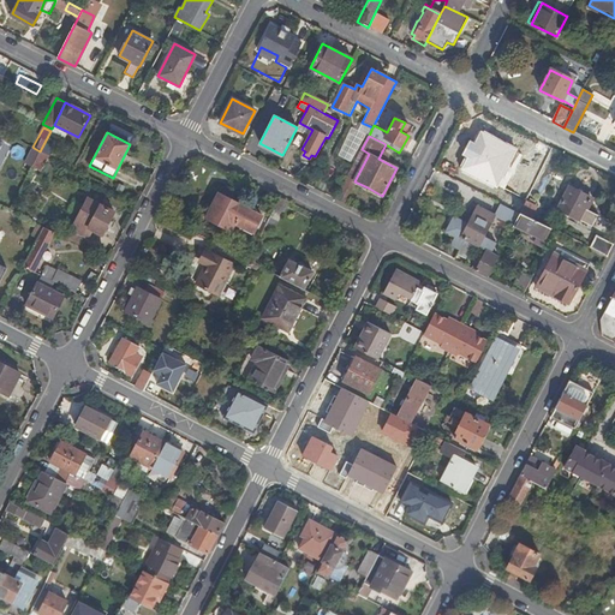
[(31,167),(40,151),(34,148),(25,163),(31,167)]
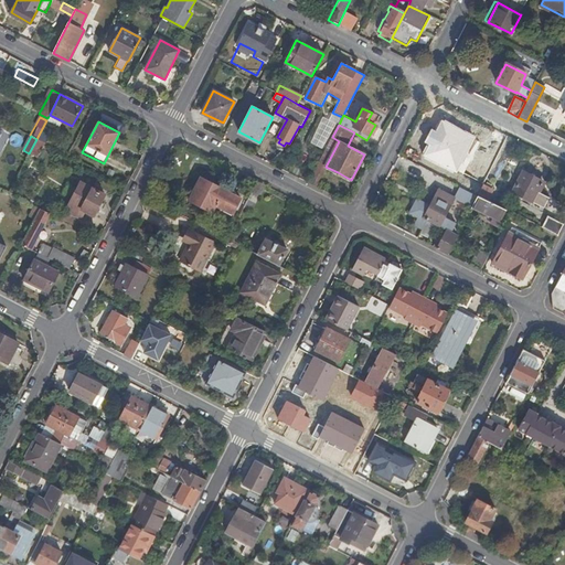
[(319,163),(326,167),(339,141),(332,137),(319,163)]
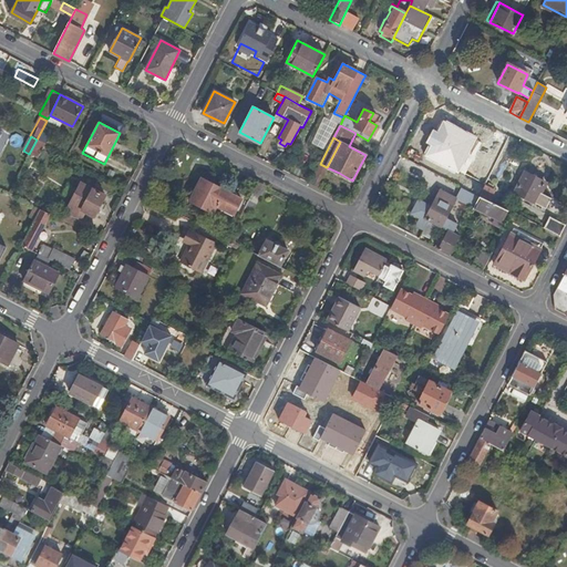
[(494,166),(503,148),(483,138),(480,144),(467,138),(455,161),(467,167),(471,163),(477,166),(482,160),(494,166)]
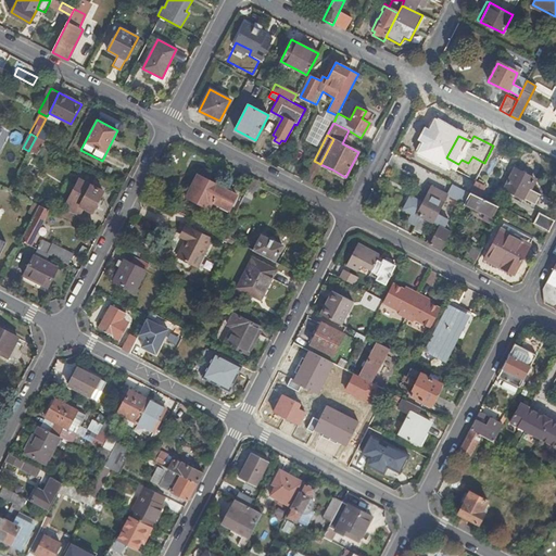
[(35,154),(42,140),(36,137),(28,151),(35,154)]
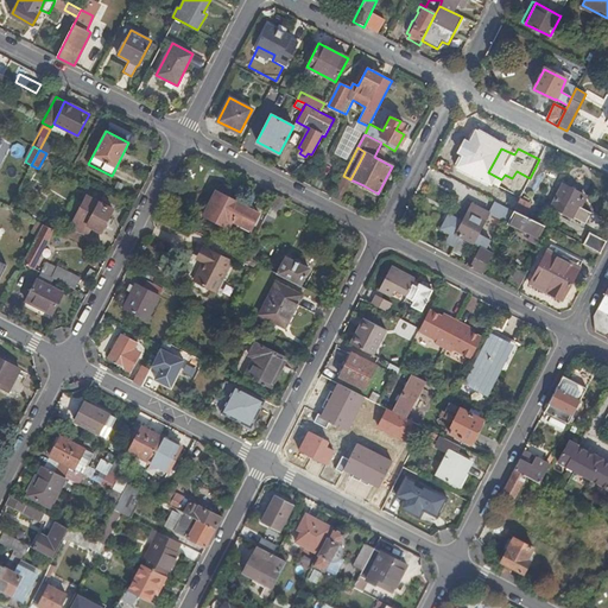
[(331,197),(340,201),(350,179),(343,176),(331,197)]
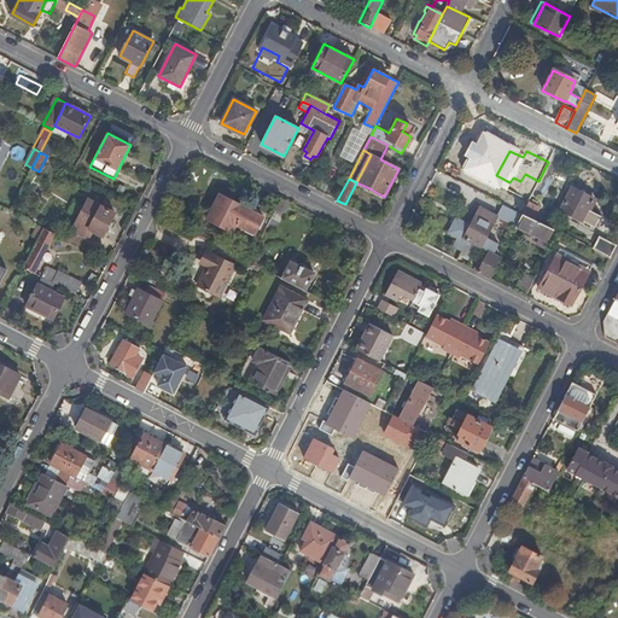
[(560,211),(593,228),(599,216),(587,210),(593,199),(571,188),(560,211)]
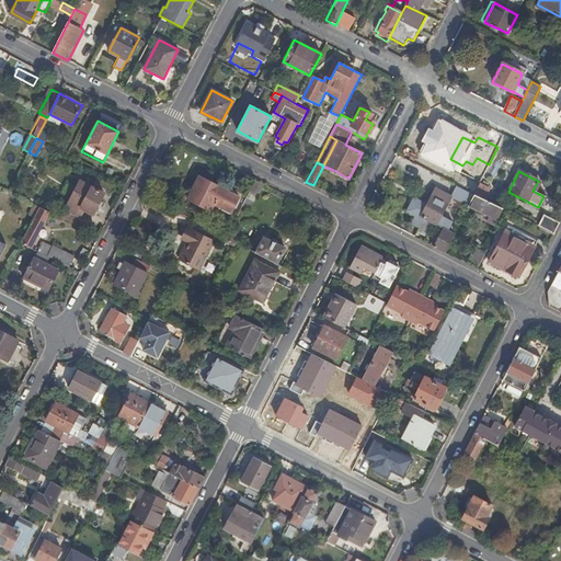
[(235,191),(229,189),(226,190),(199,176),(187,198),(206,208),(205,210),(208,213),(210,210),(212,210),(215,204),(231,212),(239,196),(236,195),(235,191)]
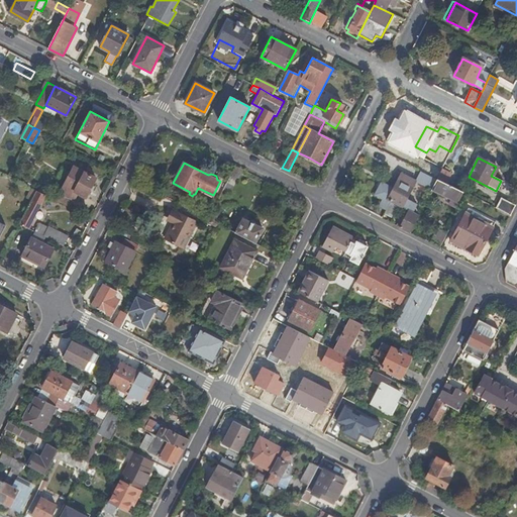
[(243,170),(235,166),(223,190),(229,193),(235,182),(236,183),(243,170)]
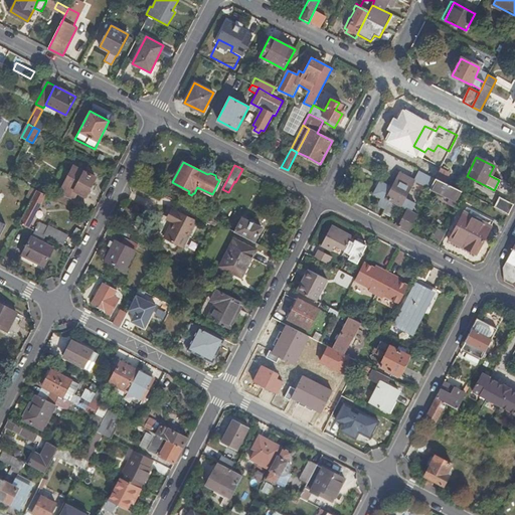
[(59,192),(73,199),(76,192),(86,196),(96,177),(73,166),(59,192)]
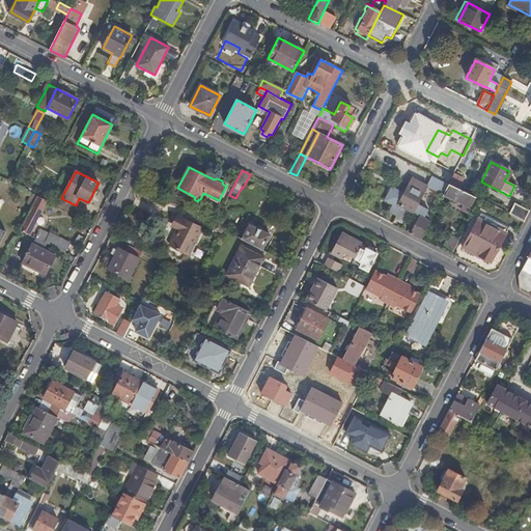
[(453,173),(449,183),(454,185),(458,176),(453,173)]
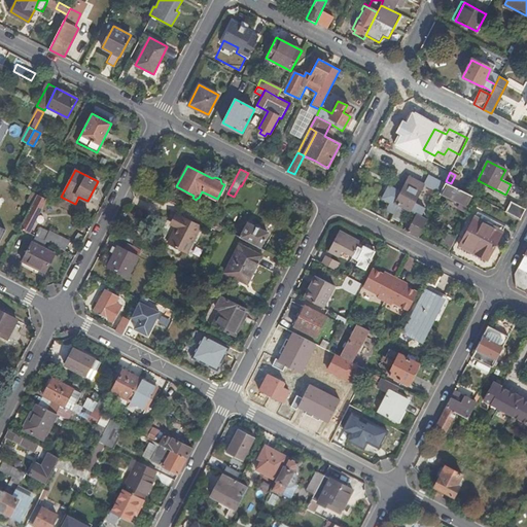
[(440,191),(445,182),(429,174),(423,184),(440,192),(440,191)]
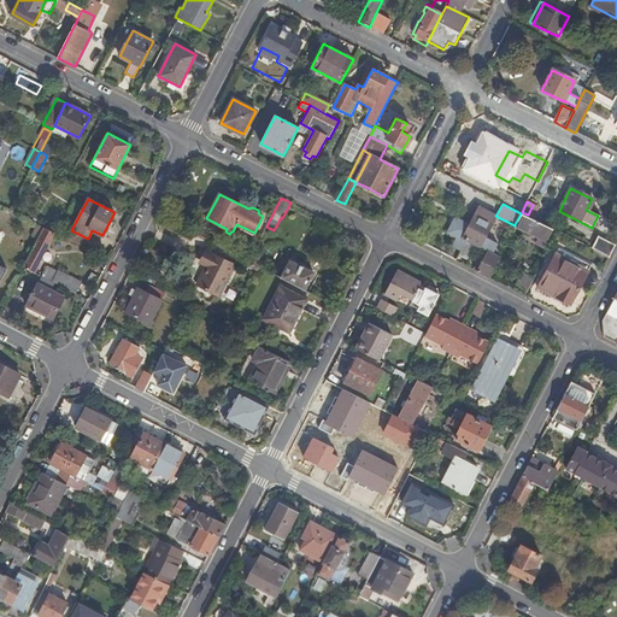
[(479,207),(476,215),(470,225),(468,229),(463,239),(483,248),(487,242),(483,240),(485,236),(495,216),(479,207)]
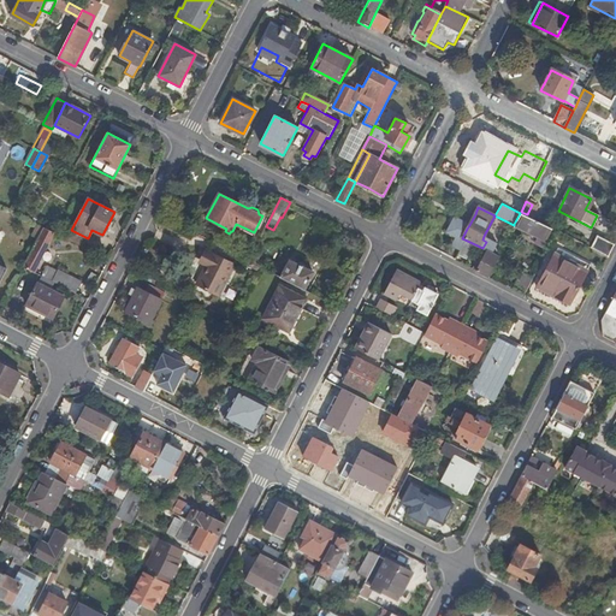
[(520,213),(514,224),(545,240),(549,231),(552,232),(554,230),(520,213)]
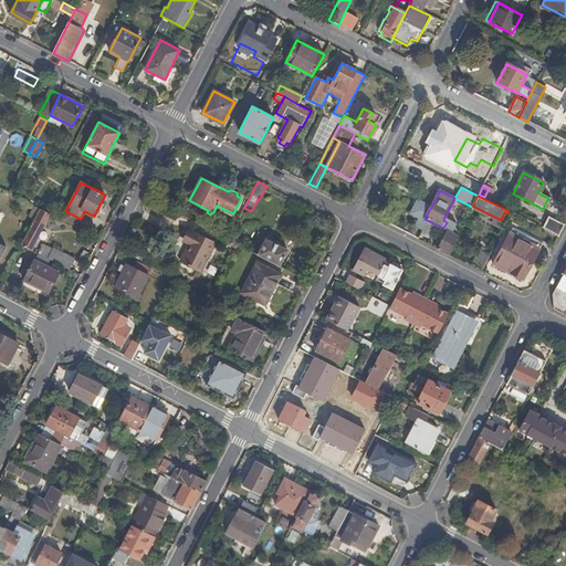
[(429,210),(431,207),(417,199),(410,213),(425,221),(425,219),(429,210)]
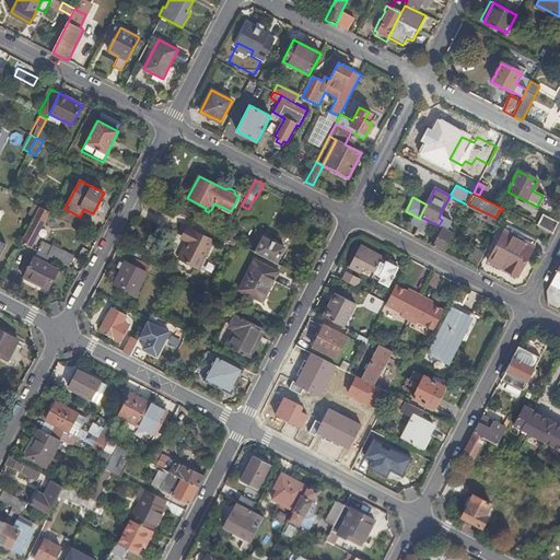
[(36,236),(48,211),(39,207),(21,243),(31,248),(36,237),(36,236)]
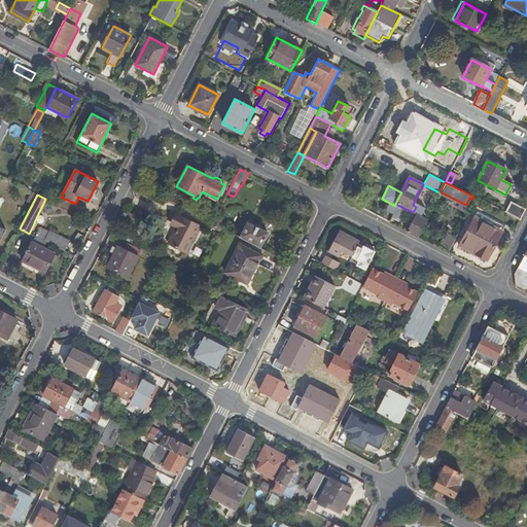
[(71,211),(75,204),(61,197),(58,204),(71,211)]
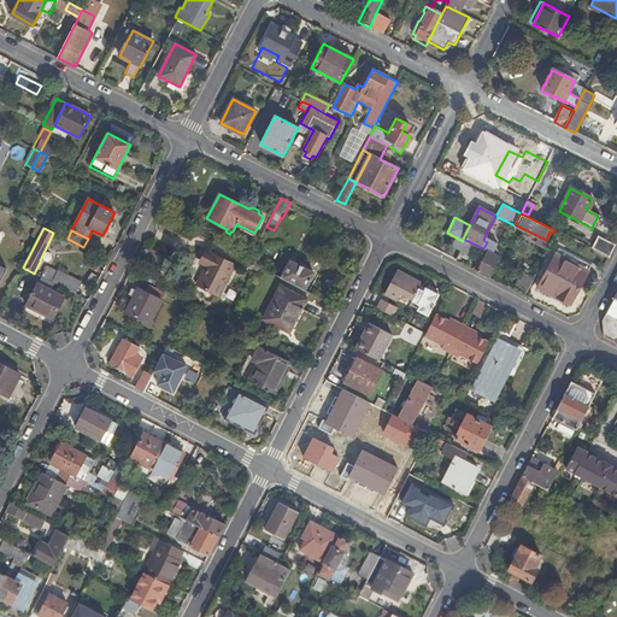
[(498,244),(485,236),(483,240),(487,242),(483,248),(487,251),(492,253),(498,244)]
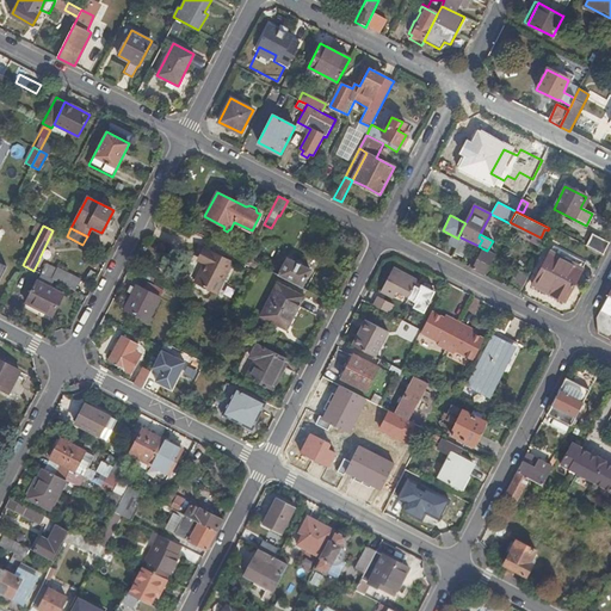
[(585,246),(603,254),(609,242),(591,234),(585,246)]
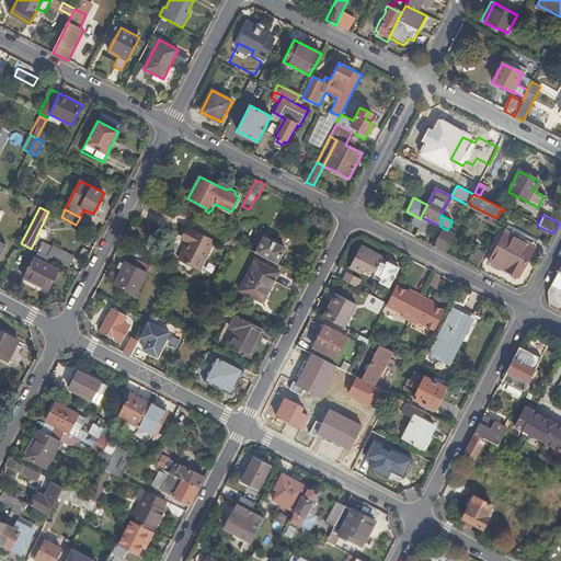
[(424,236),(430,224),(423,220),(416,231),(424,236)]
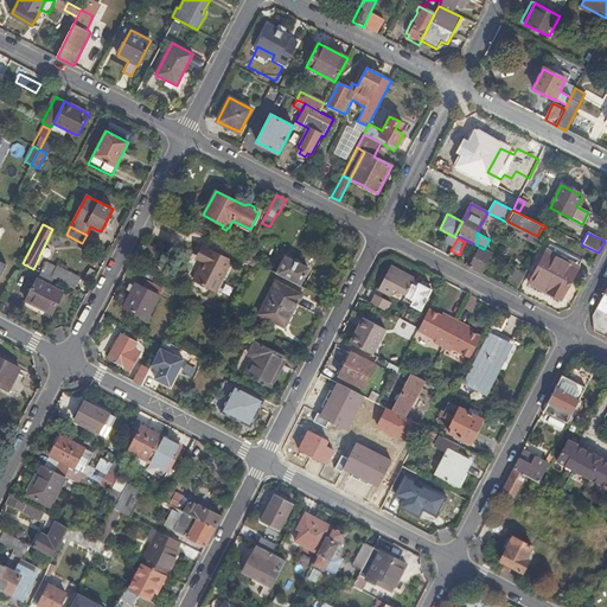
[(235,251),(212,240),(208,248),(206,247),(199,260),(204,261),(195,280),(216,291),(231,260),(230,260),(235,251)]
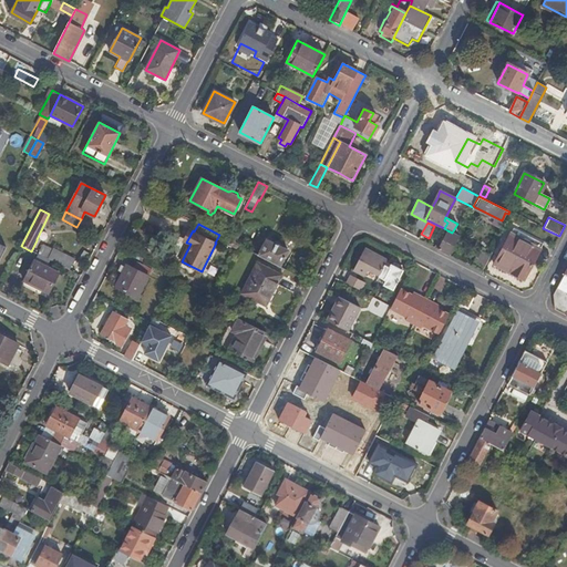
[(524,279),(543,244),(513,228),(496,261),(512,269),(511,272),(524,279)]
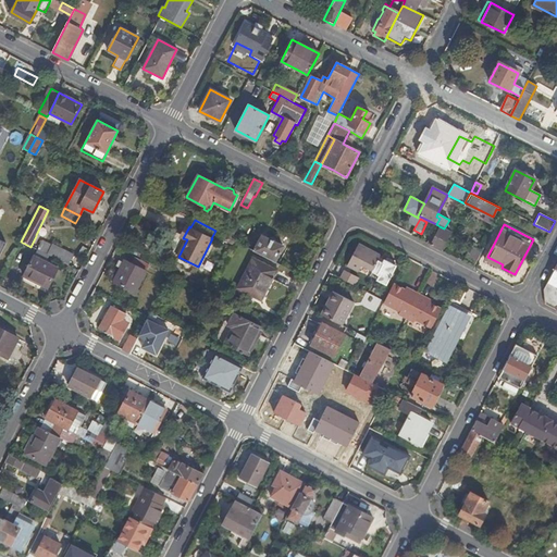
[(428,244),(441,250),(450,232),(444,229),(440,226),(432,243),(429,240),(428,244)]
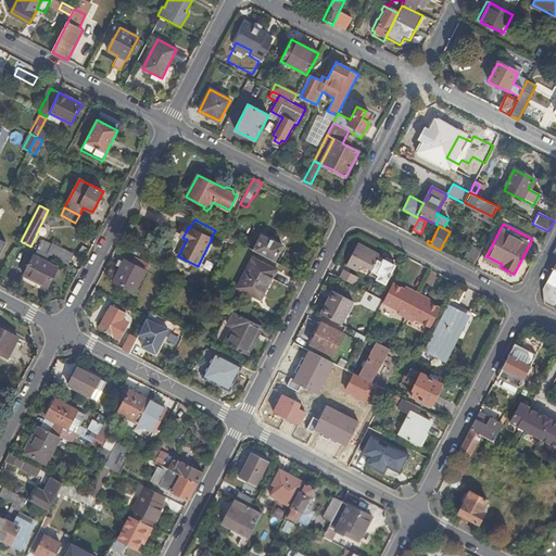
[(227,227),(224,235),(229,238),(234,229),(227,227)]
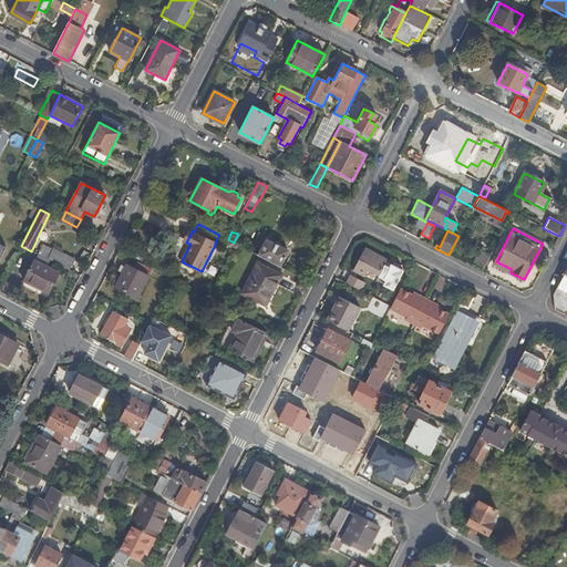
[(266,239),(258,255),(280,266),(288,250),(266,239)]
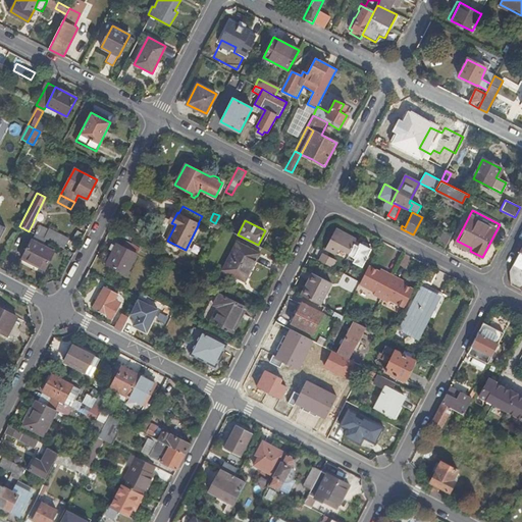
[(35,235),(63,249),(68,240),(49,229),(48,231),(39,227),(35,235)]
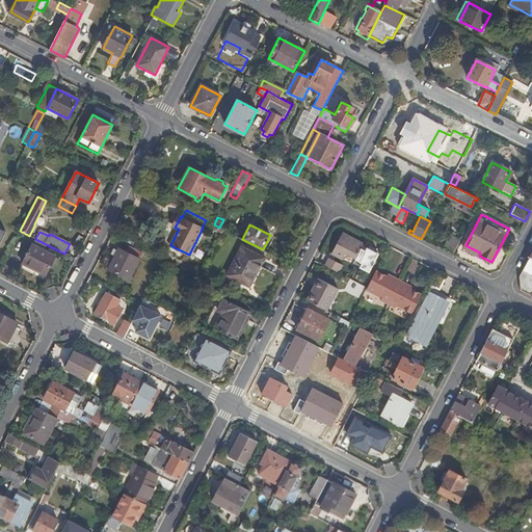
[(363,246),(364,244),(344,234),(341,240),(339,240),(331,253),(343,259),(346,253),(356,258),(363,246)]
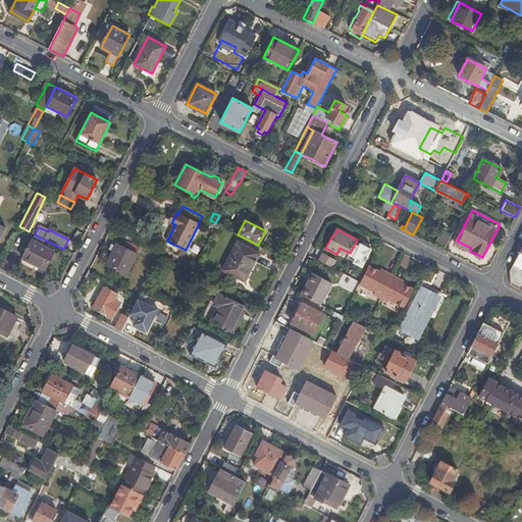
[(435,244),(445,250),(452,238),(441,232),(435,244)]
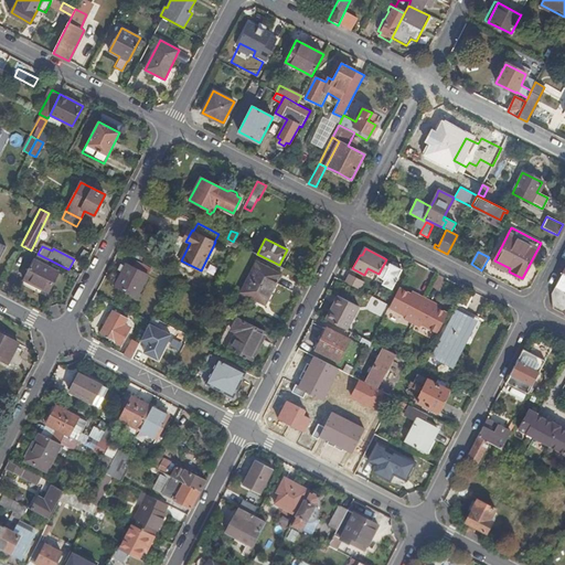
[(24,280),(41,288),(48,292),(59,272),(34,259),(24,280)]
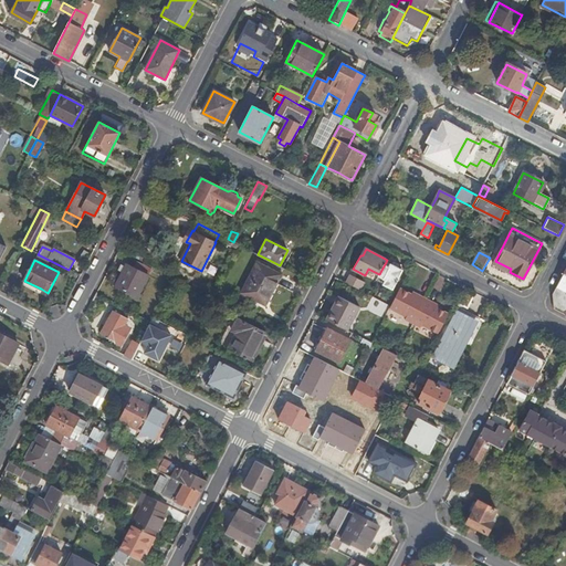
[(150,269),(136,262),(133,268),(126,264),(115,285),(136,296),(150,269)]
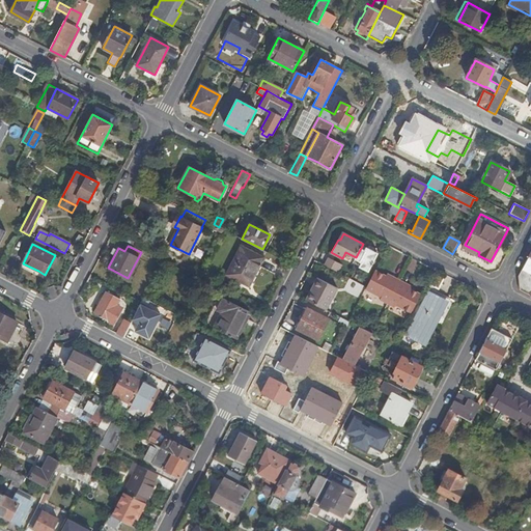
[(264,257),(242,246),(227,274),(249,285),(264,257)]
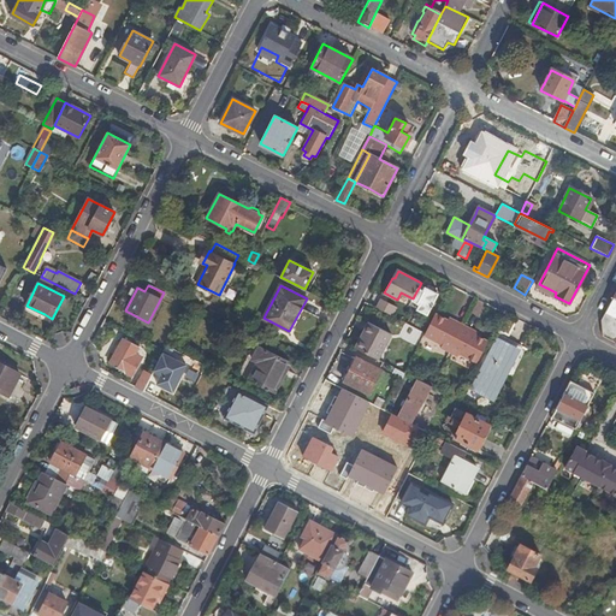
[(413,298),(412,300),(415,302),(414,307),(416,308),(416,309),(427,314),(437,294),(436,294),(437,291),(427,285),(426,288),(420,285),(413,298)]
